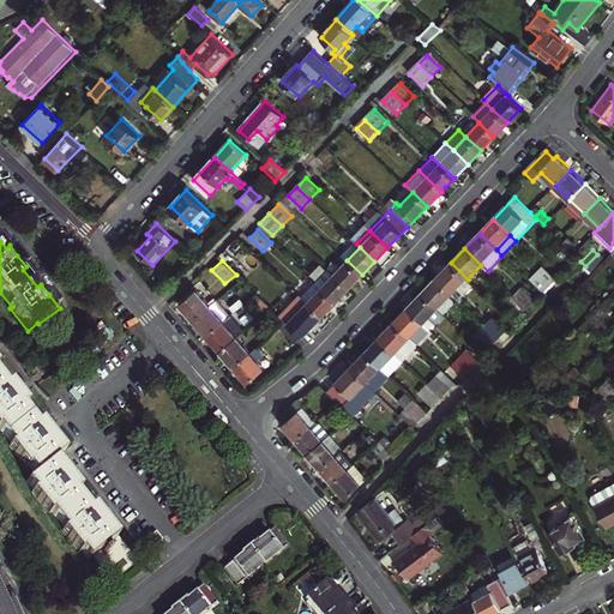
[(333,275),(348,289),(362,275),(347,260),(333,275)]
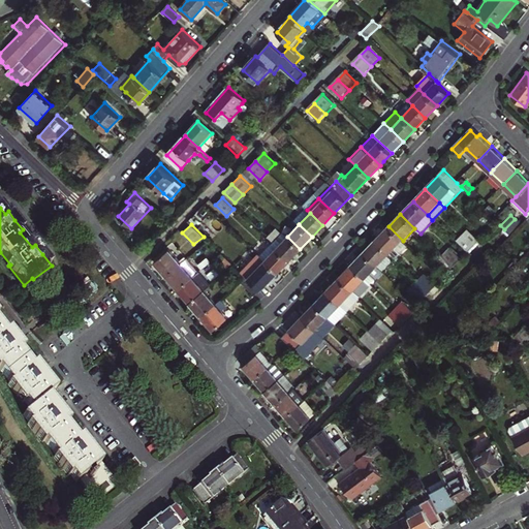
[(403,241),(389,226),(376,240),(391,253),(403,241)]
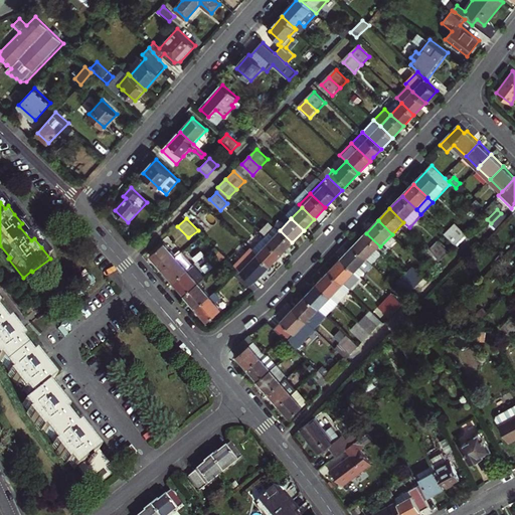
[(274,224),(263,236),(269,241),(280,230),(274,224)]
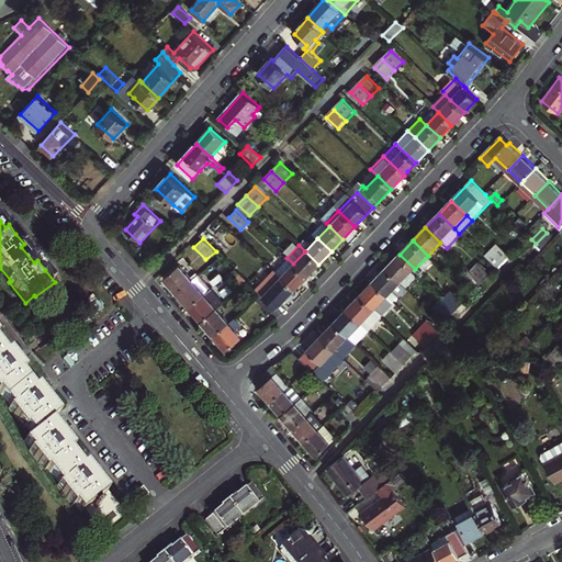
[(509,257),(497,245),(486,257),(498,268),(509,257)]
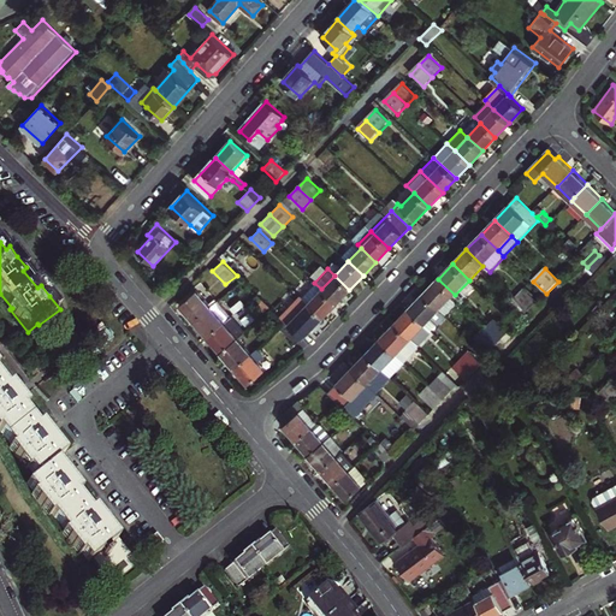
[(321,289),(336,303),(349,290),(335,276),(321,289)]
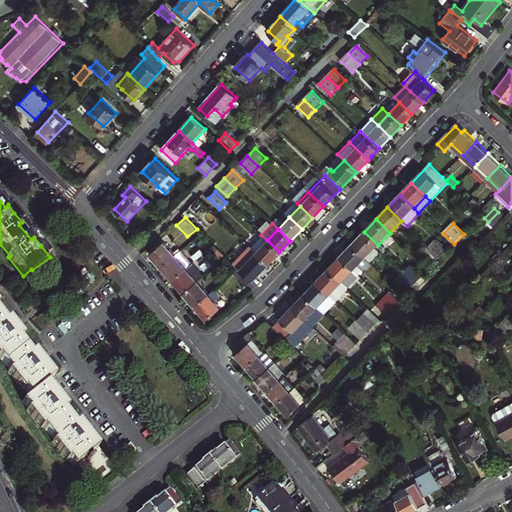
[(139,232),(130,241),(135,247),(145,238),(139,232)]
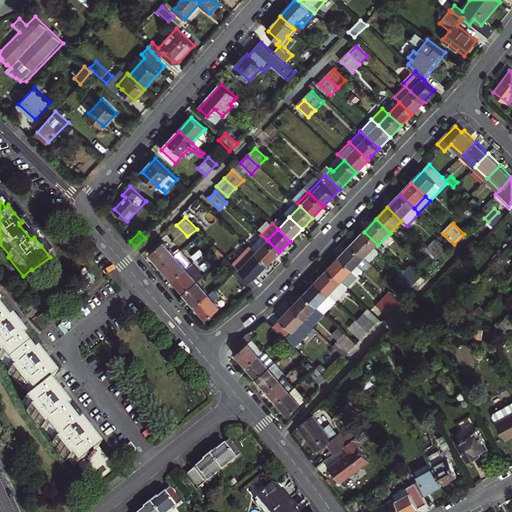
[(378,245),(364,232),(357,240),(352,244),(366,258),(378,245)]
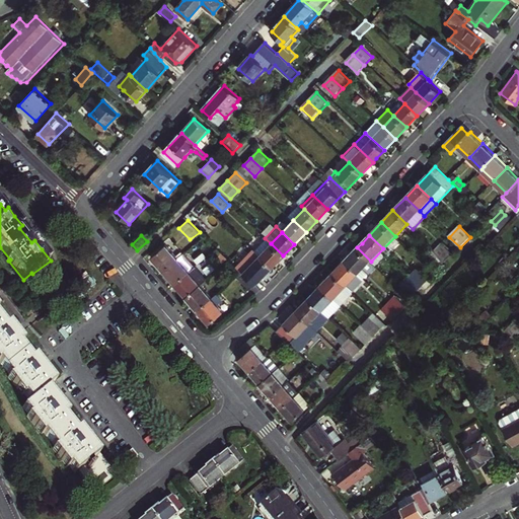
[(252,249),(272,268),(283,255),(271,243),(265,238),(252,249)]
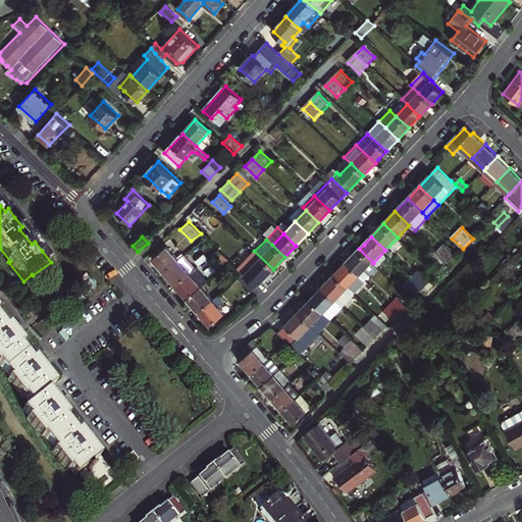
[(436,251),(448,262),(456,255),(444,244),(436,251)]
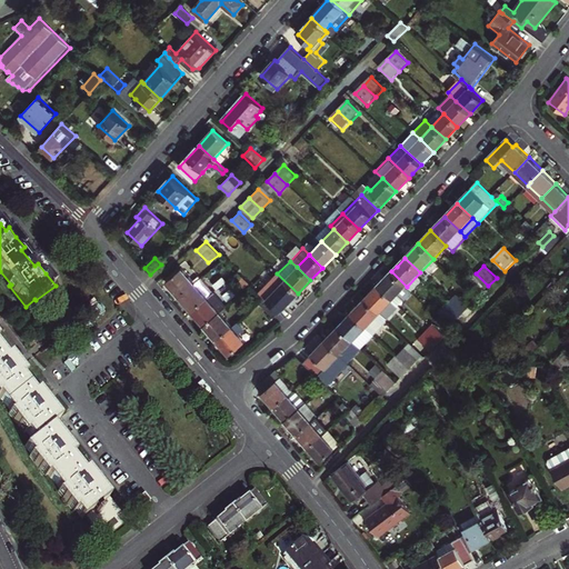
[(182,269),(168,281),(180,296),(196,283),(201,279),(200,278),(195,282),(182,269)]
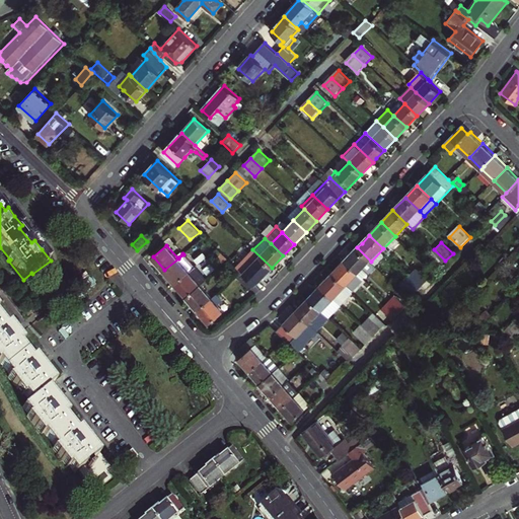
[(371,262),(357,247),(345,261),(359,274),(364,269),(369,274),(376,266),(371,262)]
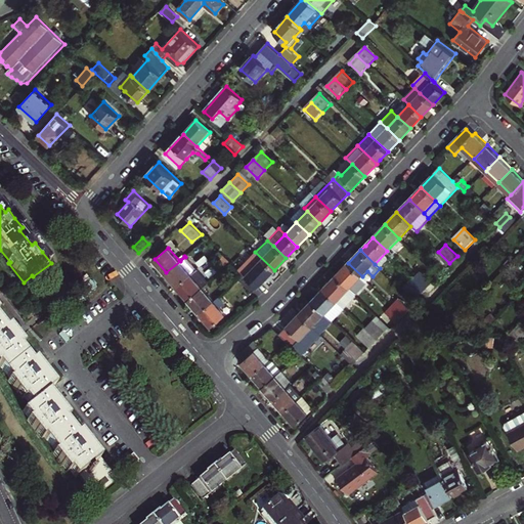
[(246,277),(257,288),(274,270),(255,252),(238,269),(246,277)]
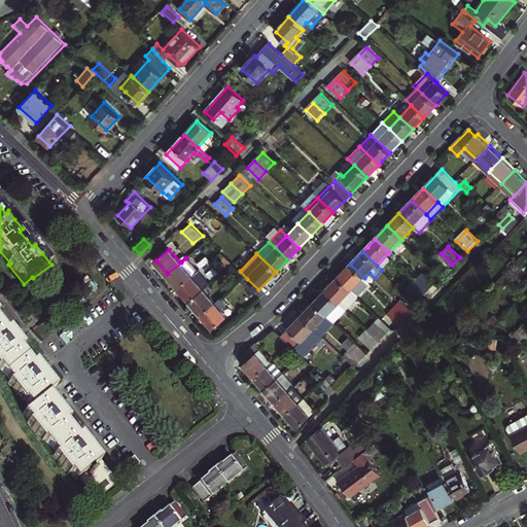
[(441,253),(434,259),(447,271),(452,265),(441,253)]
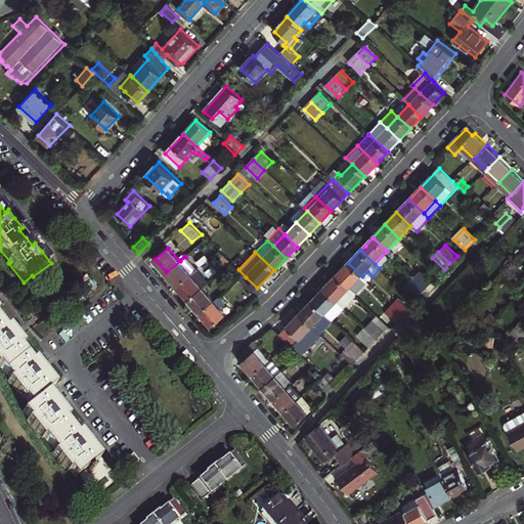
[(177,287),(198,270),(185,256),(185,257),(180,261),(166,272),(177,287)]
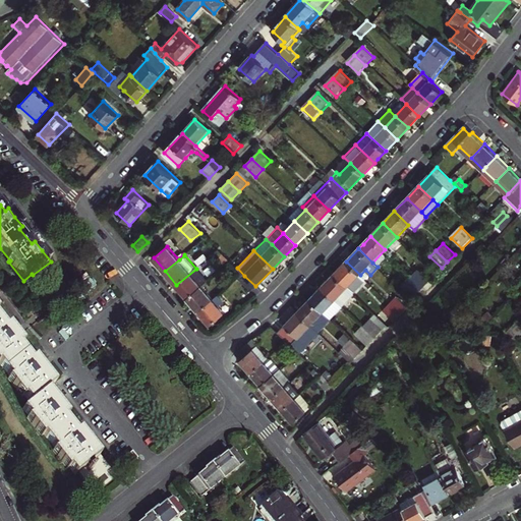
[(211,264),(208,259),(199,266),(203,270),(211,264)]
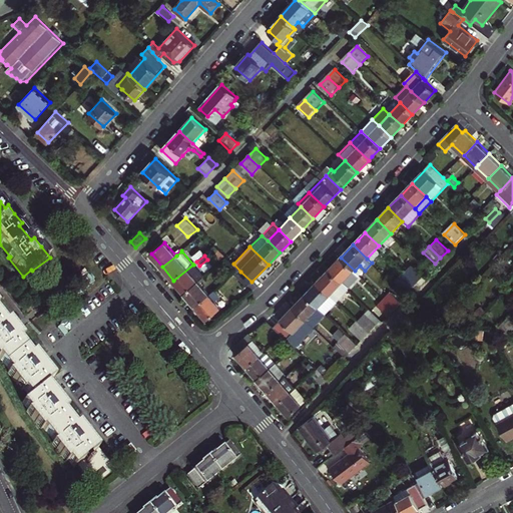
[(355,271),(341,258),(329,270),(342,284),(348,289),(360,277),(355,271)]
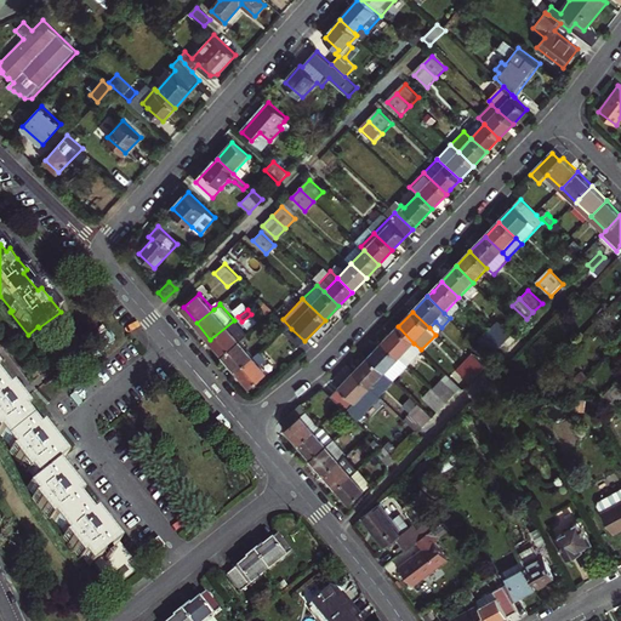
[(223,355),(240,341),(248,336),(234,320),(210,340),(223,355)]
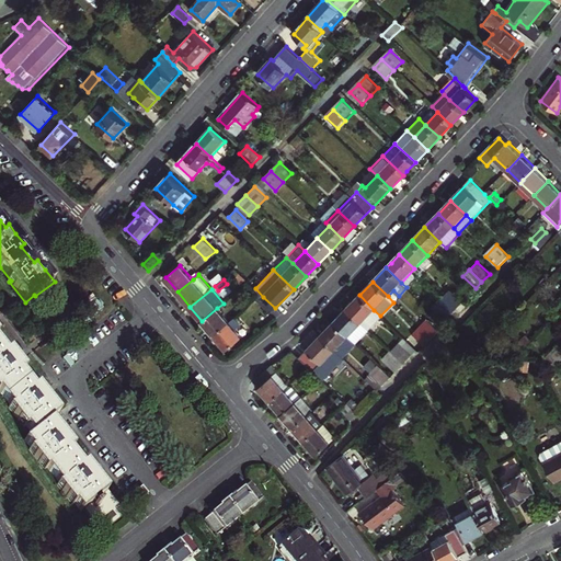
[(451,290),(444,298),(456,309),(462,301),(451,290)]
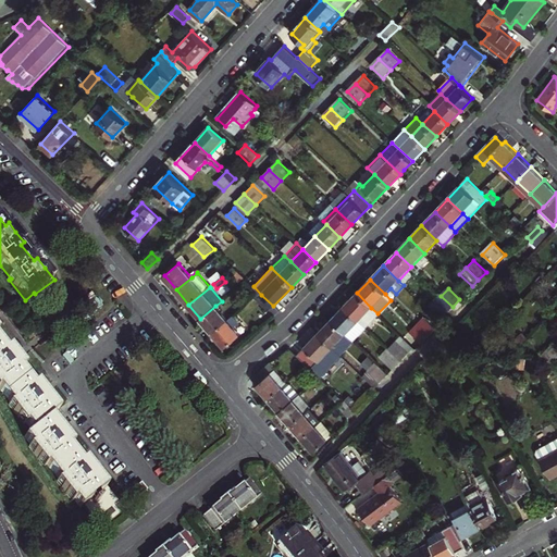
[(371,308),(357,293),(344,307),(358,321),(371,308)]
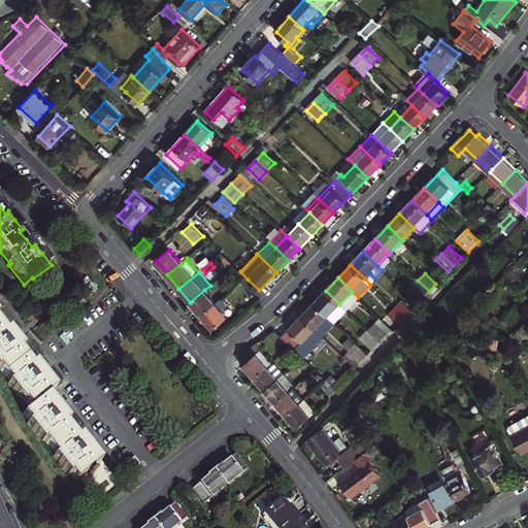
[(242,285),(253,295),(259,290),(248,279),(242,285)]
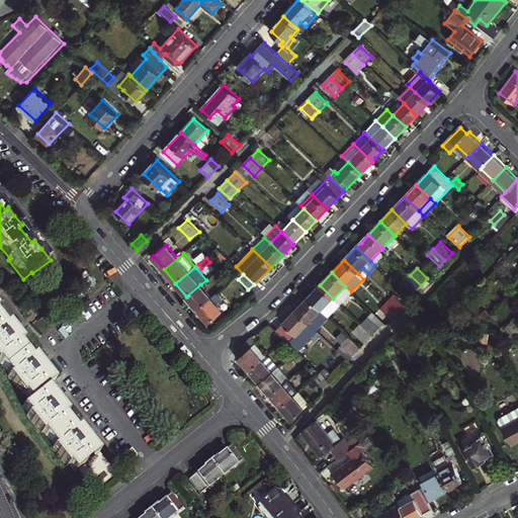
[(413,293),(421,285),(410,275),(402,282),(413,293)]
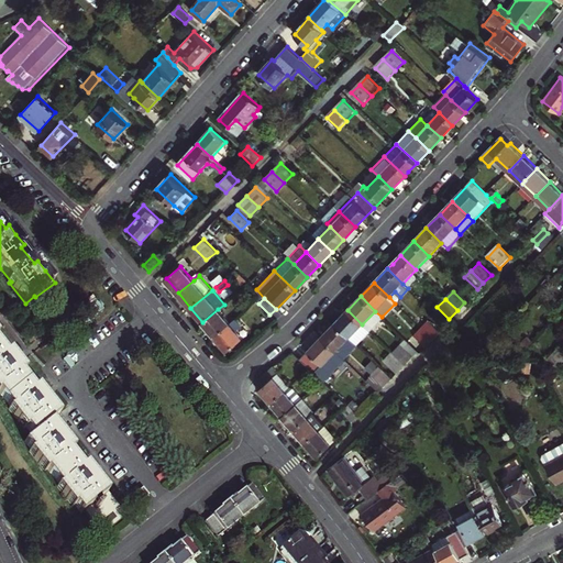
[(216,337),(231,323),(218,309),(202,322),(216,337)]
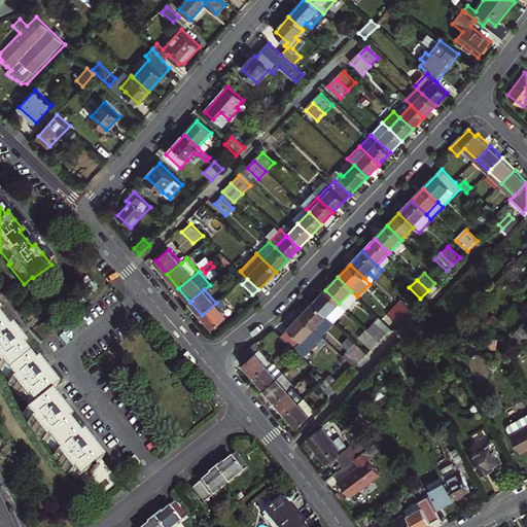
[(339,304),(325,290),(313,303),(335,323),(346,311),(339,304)]
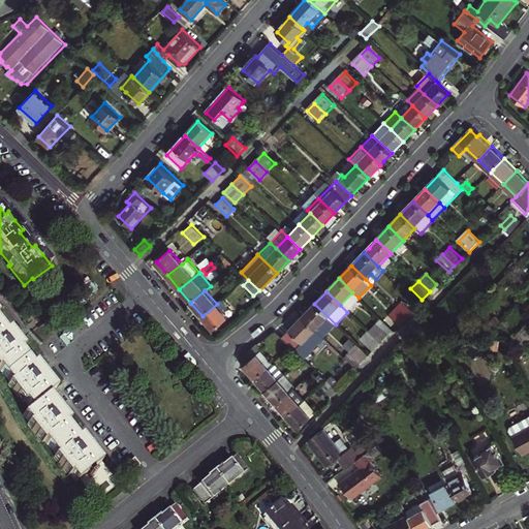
[(340,305),(347,312),(361,300),(359,298),(352,292),(340,305)]
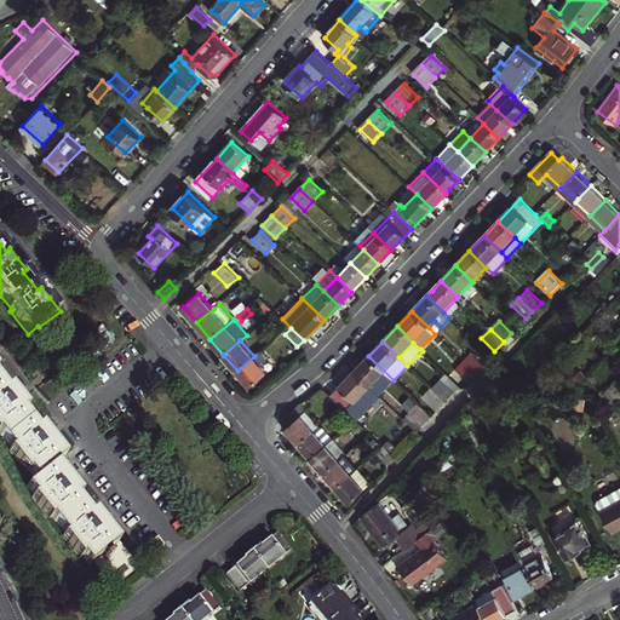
[(268,359),(262,351),(254,356),(262,365),(268,359)]
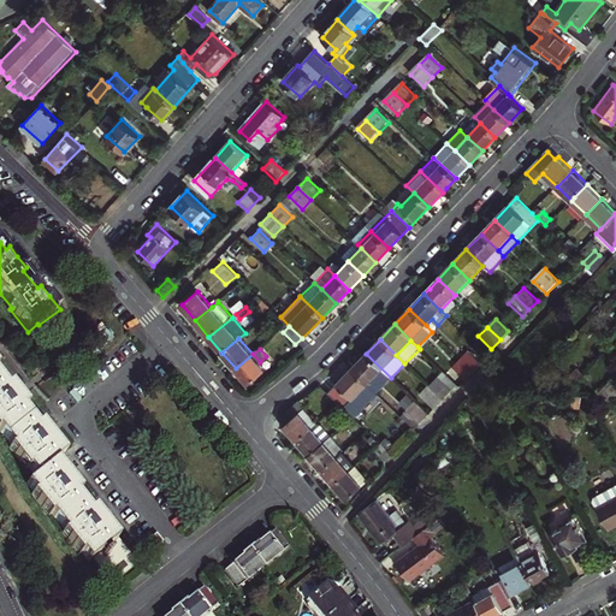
[(468,351),(461,360),(474,372),(481,363),(468,351)]
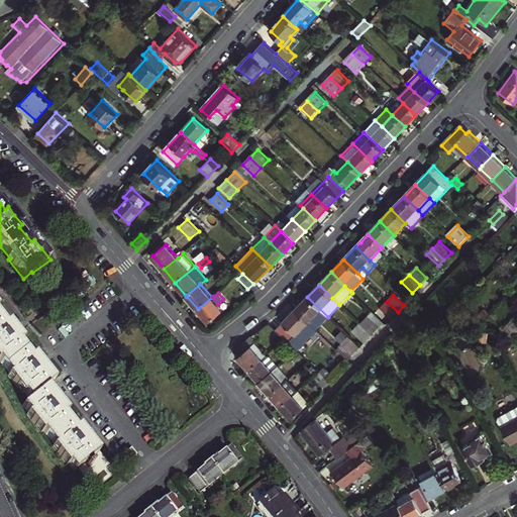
[(218,304),(212,297),(198,309),(209,323),(223,311),(218,304)]
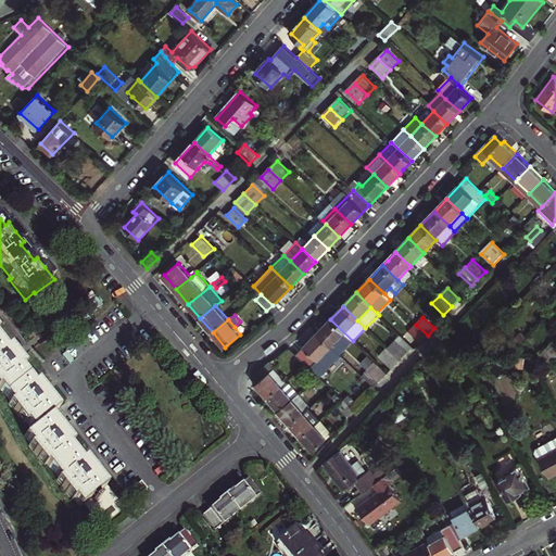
[(330,319),(317,332),(340,354),(353,341),(330,319)]
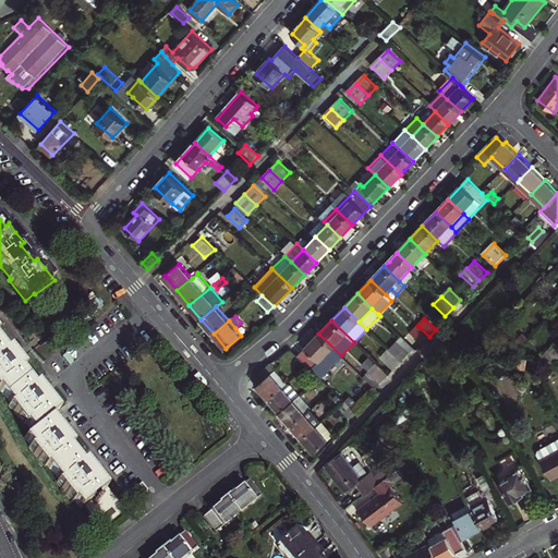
[(422,343),(429,337),(417,326),(411,332),(422,343)]
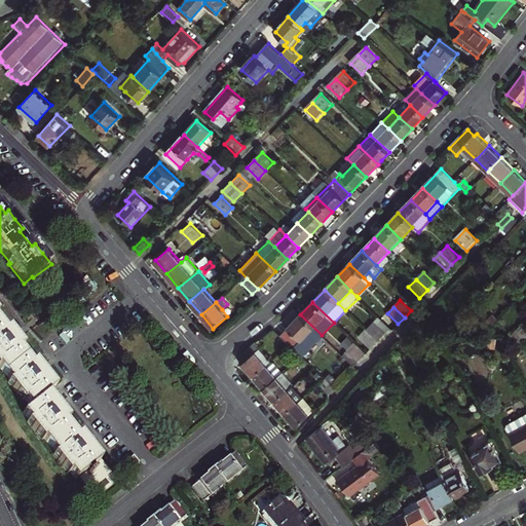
[(322,335),(300,314),(280,335),(297,350),(304,343),(309,347),(322,335)]
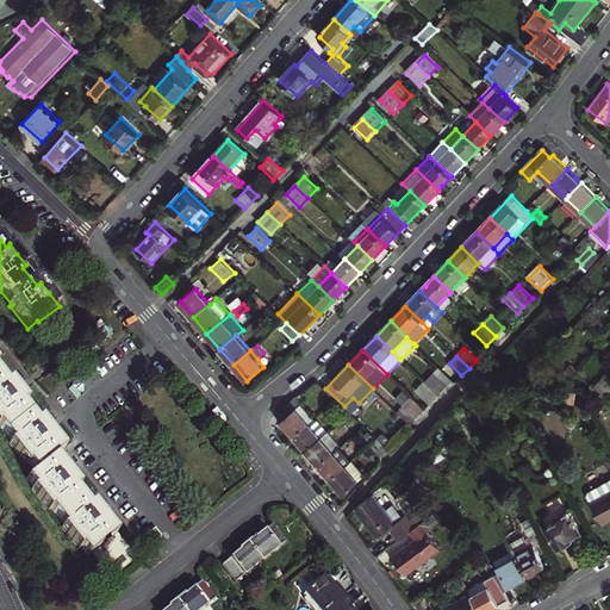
[(440,368),(434,374),(447,386),(453,380),(440,368)]
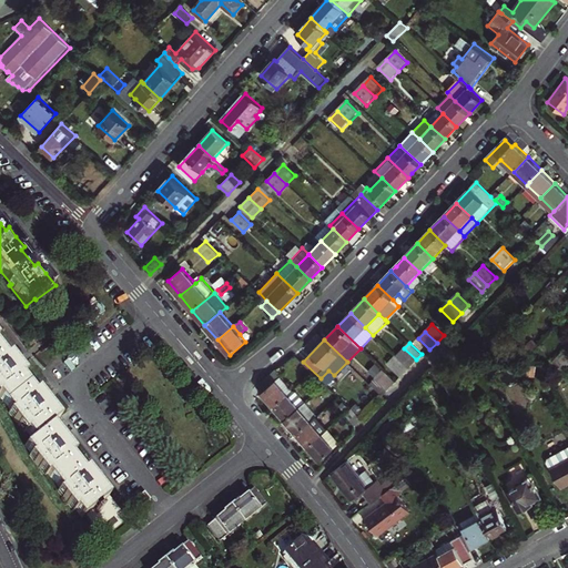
[(77,513),(79,510),(84,518),(88,516),(107,539),(130,519),(95,476),(89,468),(84,472),(72,456),(75,453),(67,440),(53,425),(61,418),(46,398),(39,389),(36,392),(24,377),(27,375),(18,364),(10,355),(8,357),(0,347),(0,397),(12,413),(10,414),(27,434),(28,433),(34,440),(27,447),(33,455),(31,456),(48,476),(49,475),(62,490),(60,493),(77,513)]
